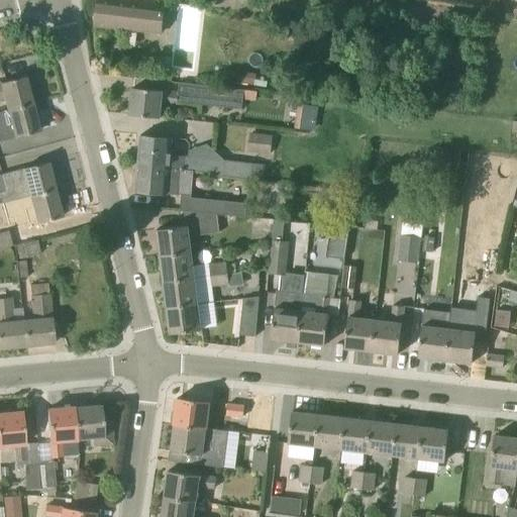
[(161,33),(164,8),(98,0),(95,26),(161,33)]
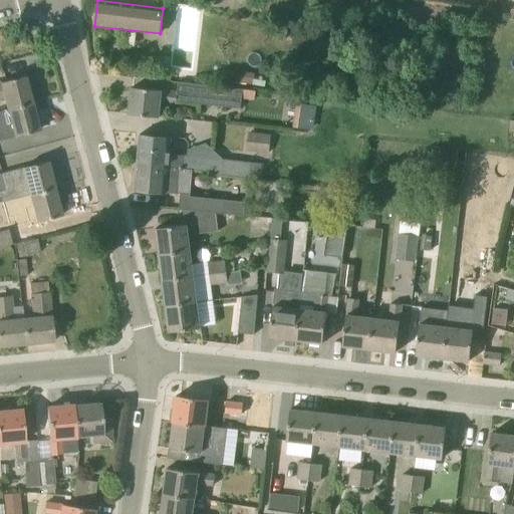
[(255,73),(235,71),(233,83),(253,86),(255,73)]
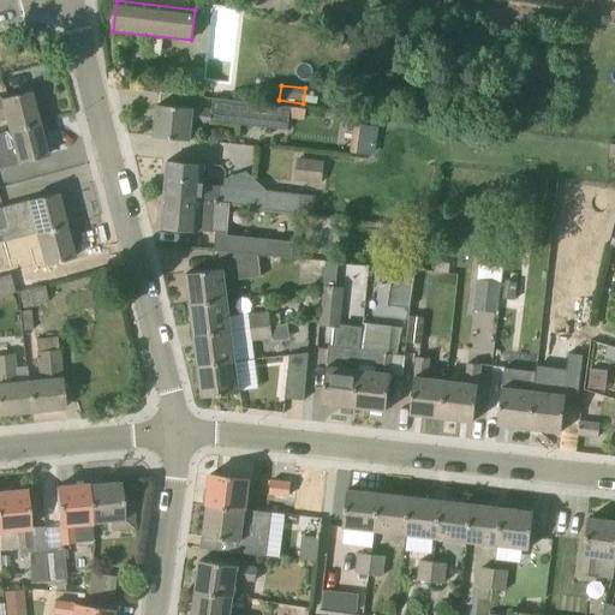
[(9,131),(39,124),(30,91),(0,99),(0,120),(6,120),(9,131)]
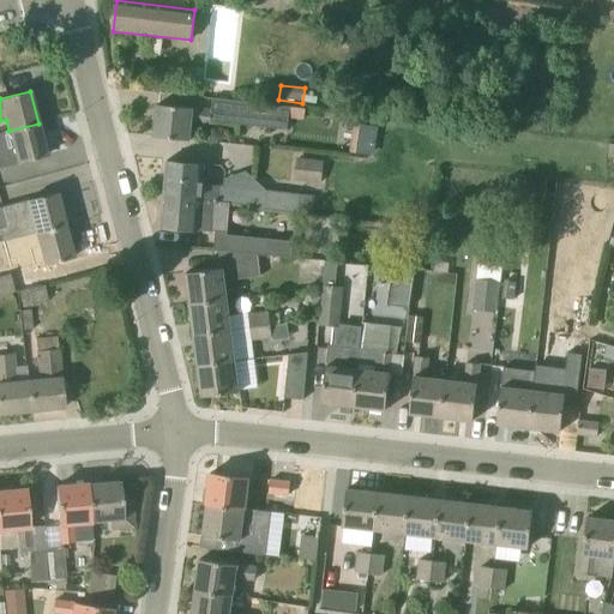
[(287,130),(288,119),(289,107),(212,100),(211,110),(192,109),(193,108),(157,104),(155,137),(190,140),(191,121),(210,124),(211,121),(287,130)]
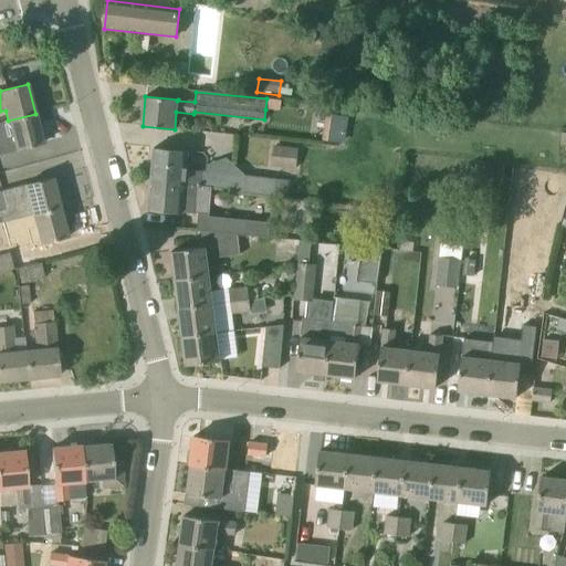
[(266,98),(265,109),(281,111),(281,101),(266,98)]
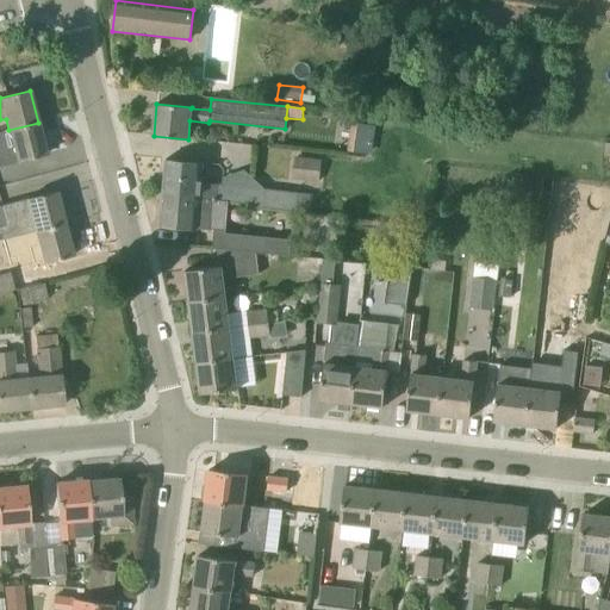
[(371,153),(374,124),(352,122),(348,149),(371,153)]
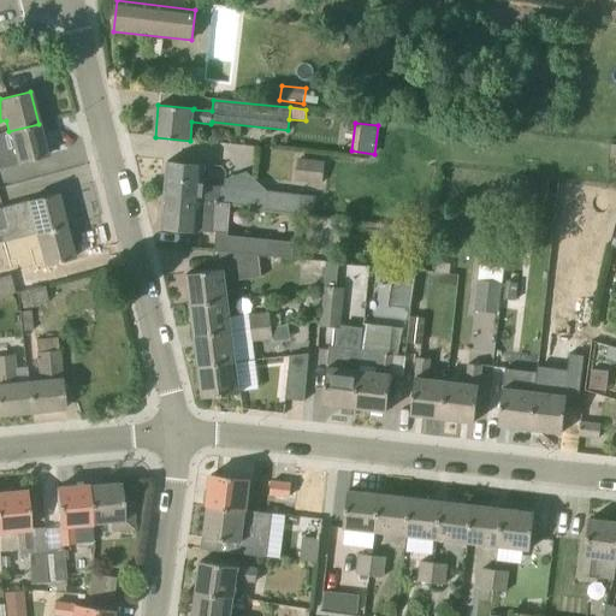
[(0,146),(0,167),(47,157),(39,124),(9,131),(12,143),(0,146)]
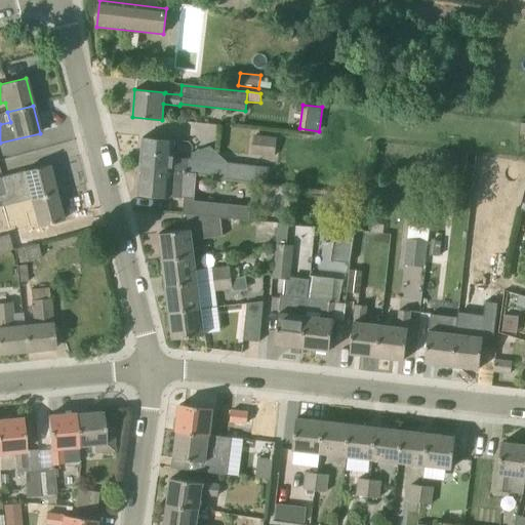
[(193,121),(191,135),(214,139),(217,125),(193,121)]
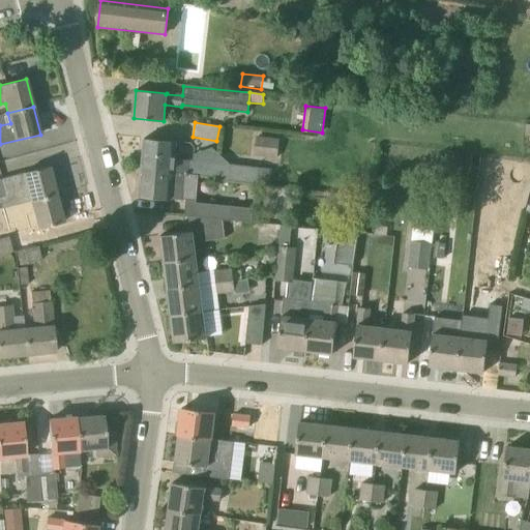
[(277,158),(280,139),(257,136),(254,156),(277,158)]
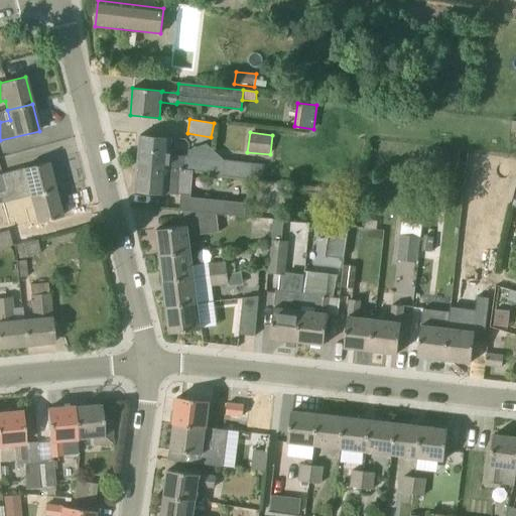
[(168,168),(192,170),(203,171),(203,173),(250,179),(250,177),(252,163),(224,160),(188,157),(188,156),(169,154),(171,137),(140,135),(138,159),(152,160),(152,163),(168,164),(168,168)]
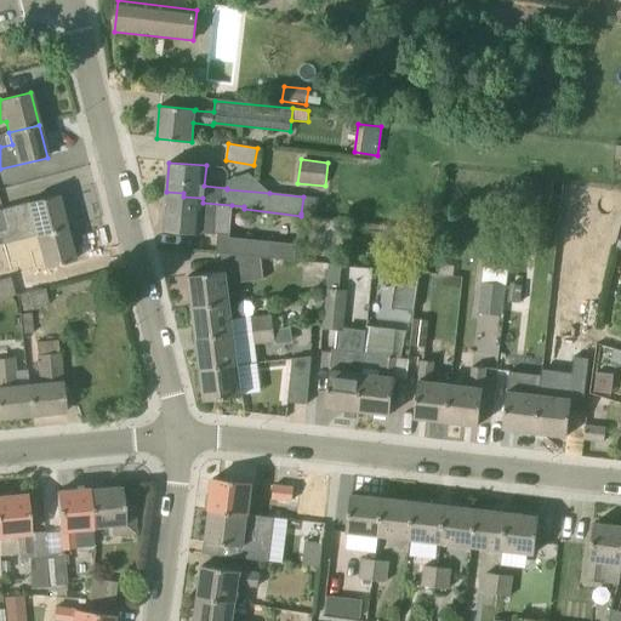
[(228,238),(232,205),(203,203),(203,198),(183,197),(183,193),(166,192),(164,231),(200,234),(201,233),(218,234),(216,254),(221,254),(261,257),(295,261),(296,245),(228,238)]
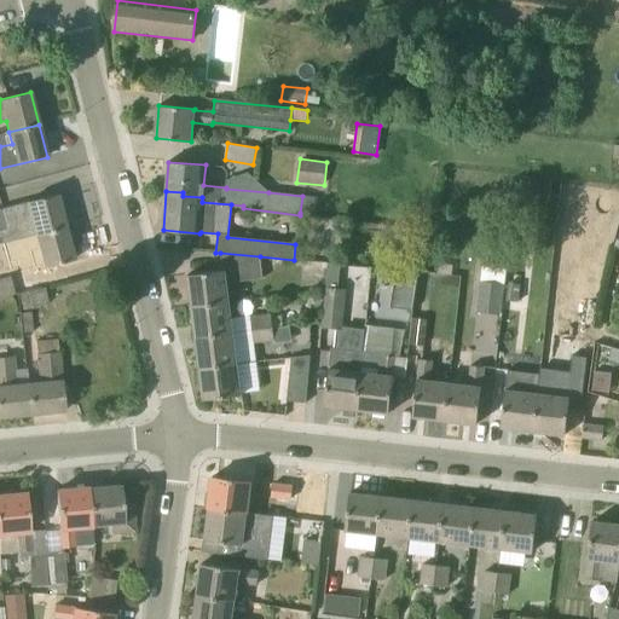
[(0,230),(0,235),(3,243),(36,235),(65,227),(57,195),(0,208),(0,209),(5,230),(0,230)]
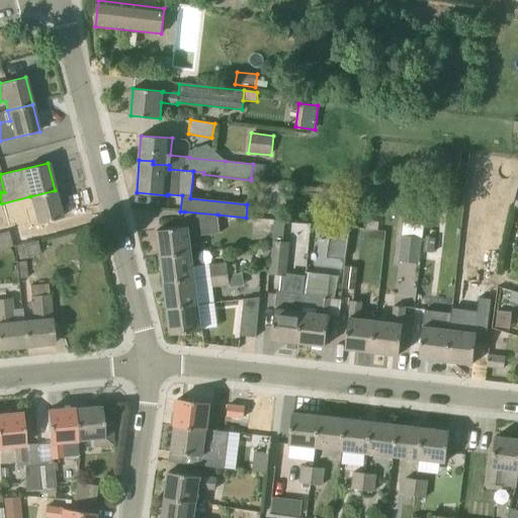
[(55,190),(30,196),(32,206),(10,212),(14,230),(62,218),(55,190)]
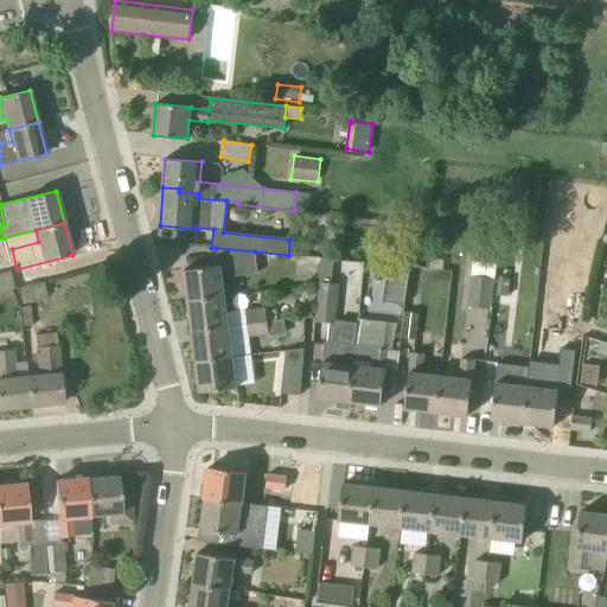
[(224,296),(222,278),(257,274),(255,251),(216,248),(218,266),(184,270),(187,301),(224,296)]
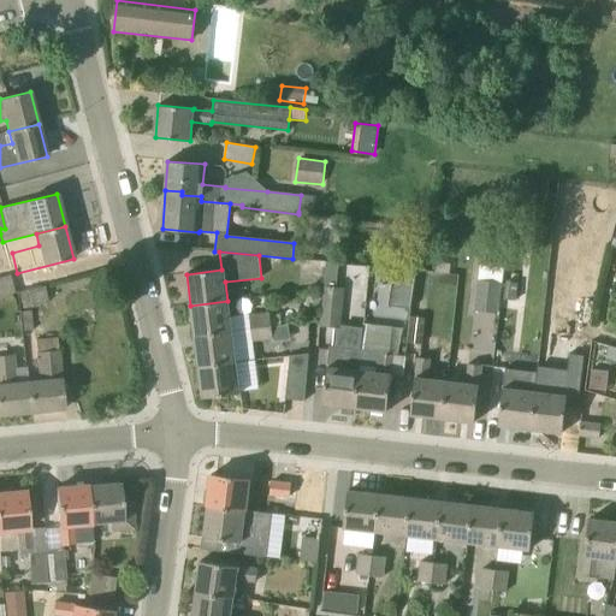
[(326,261),(324,286),(336,288),(338,262),(326,261)]
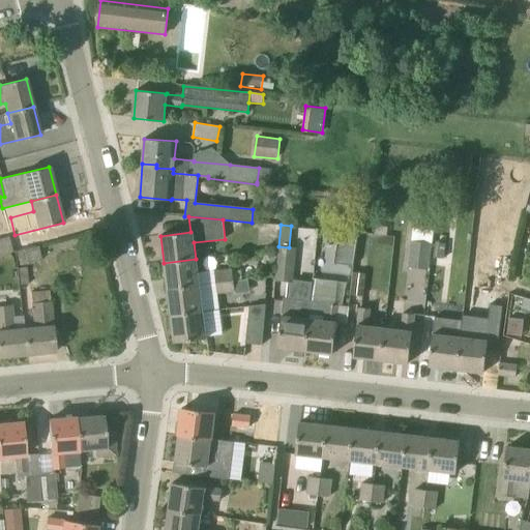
[(339,231),(335,263),(354,264),(356,233),(339,231)]
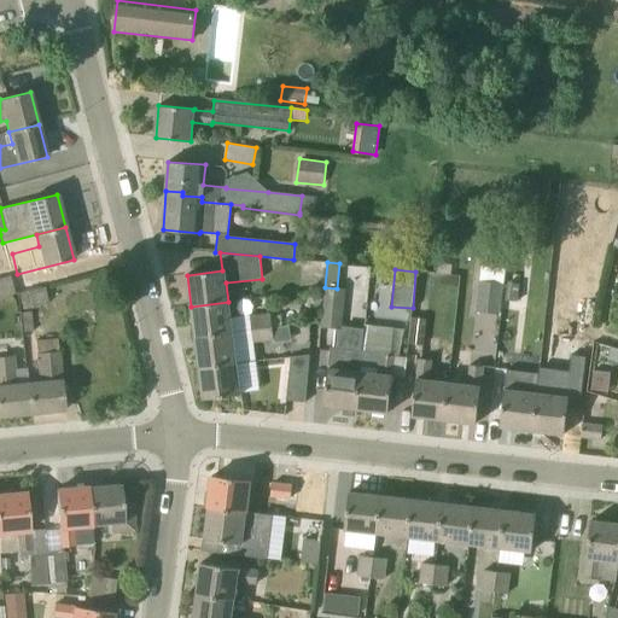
[(0,297),(15,295),(10,277),(0,278),(0,297)]
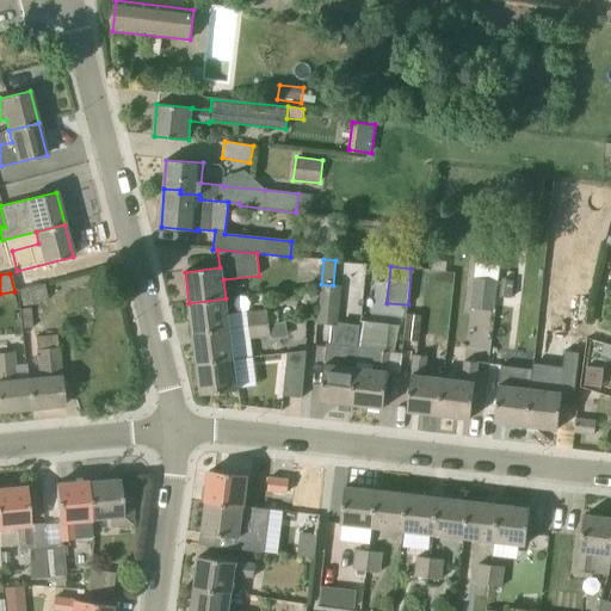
[(493,313),(498,281),(473,278),(469,309),(493,313)]
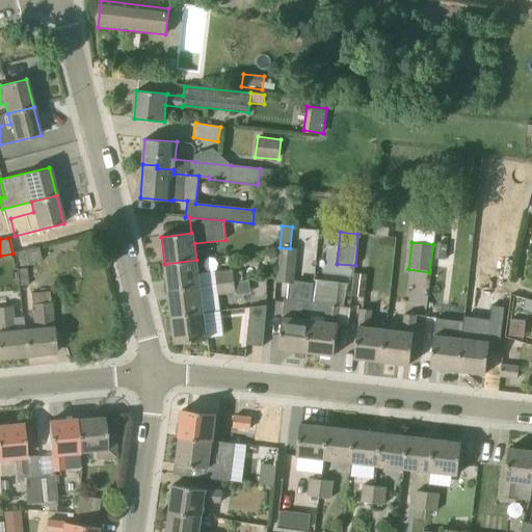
[(434,258),(460,260),(461,244),(436,242),(434,258)]
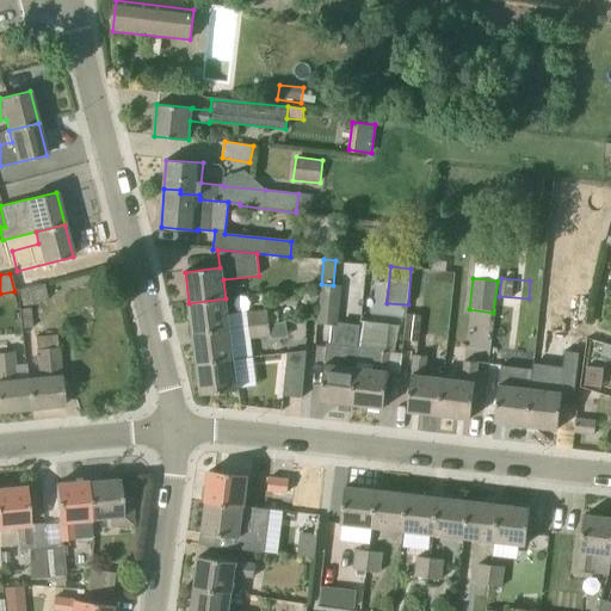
[(333,285),(321,284),(318,323),(338,325),(341,287),(333,285)]
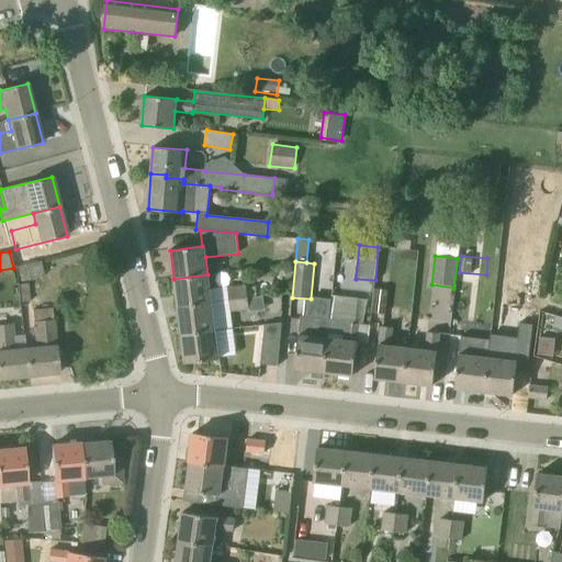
[(21,282),(22,281),(44,276),(41,262),(18,268),(21,282)]
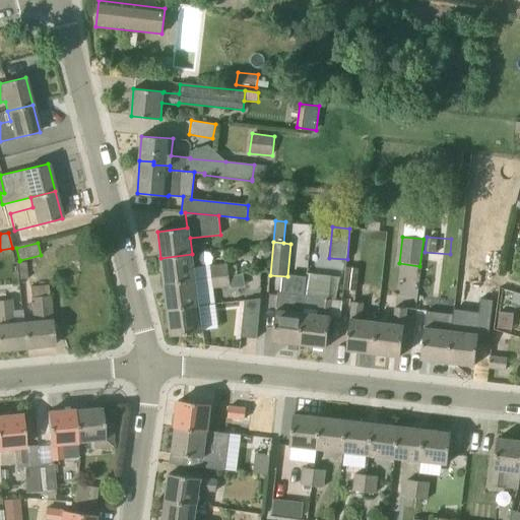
[(160,258),(165,283),(196,279),(192,254),(160,258)]
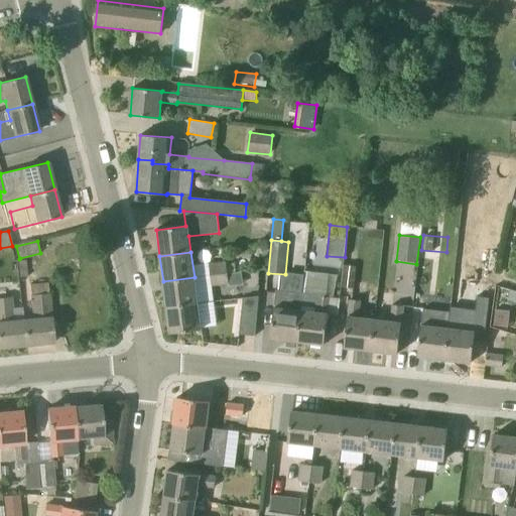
[(210,264),(211,275),(228,273),(226,262),(210,264)]
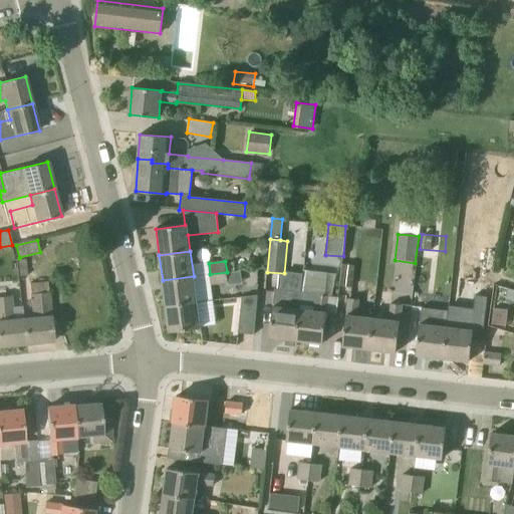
[(352,287),(354,265),(342,264),(340,286),(352,287)]
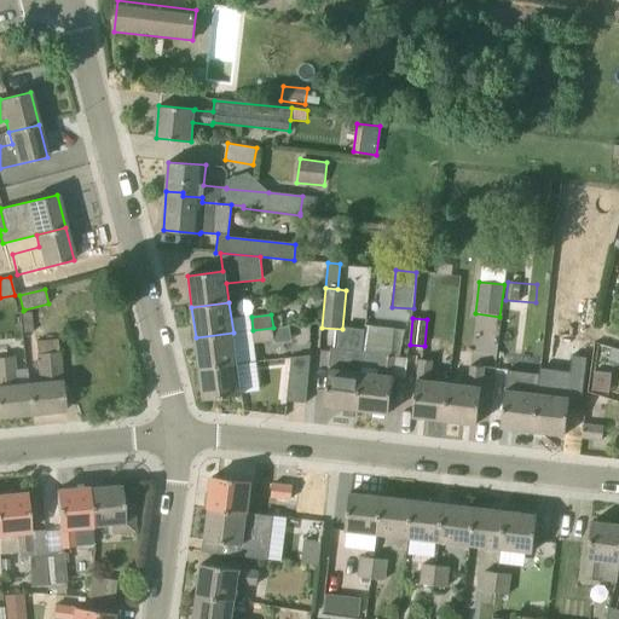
[(362,348),(389,354),(394,328),(366,323),(362,348)]
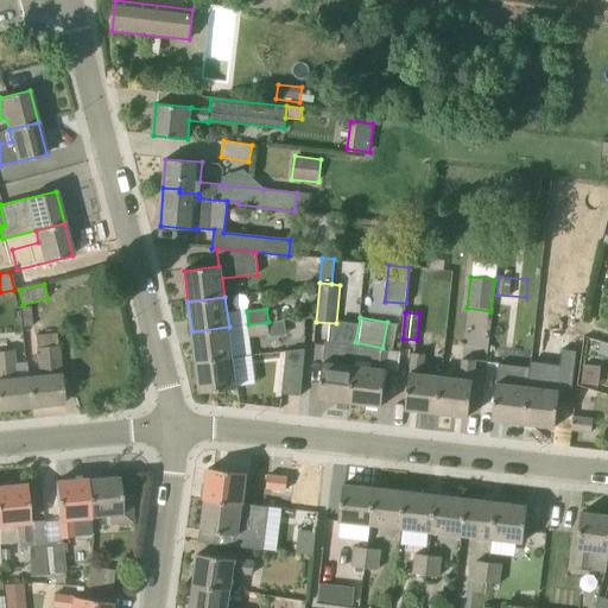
[(268,322),(248,324),(249,337),(270,334),(268,322)]
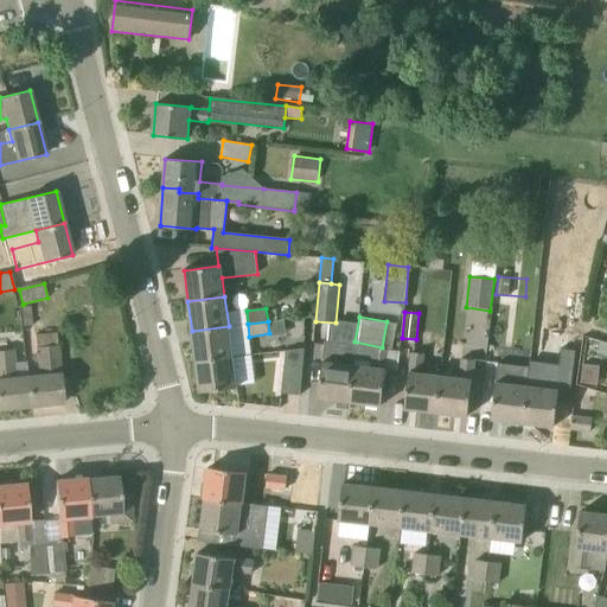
[(232,357),(229,326),(192,331),(196,362),(232,357)]
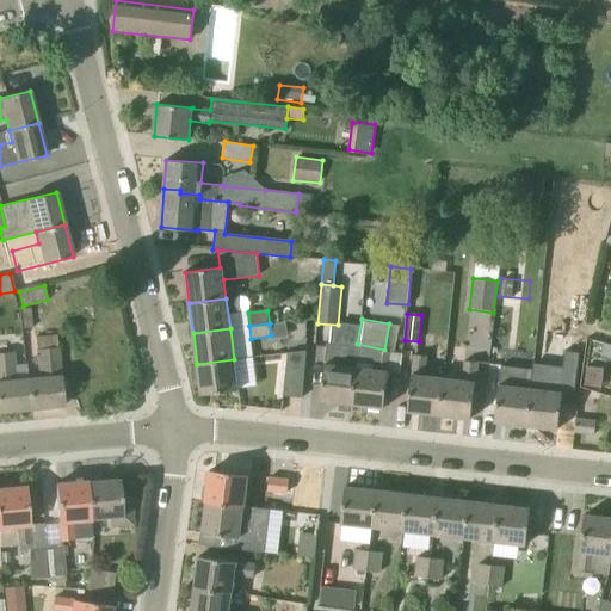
[(582,365),(586,339),(548,334),(544,360),(582,365)]
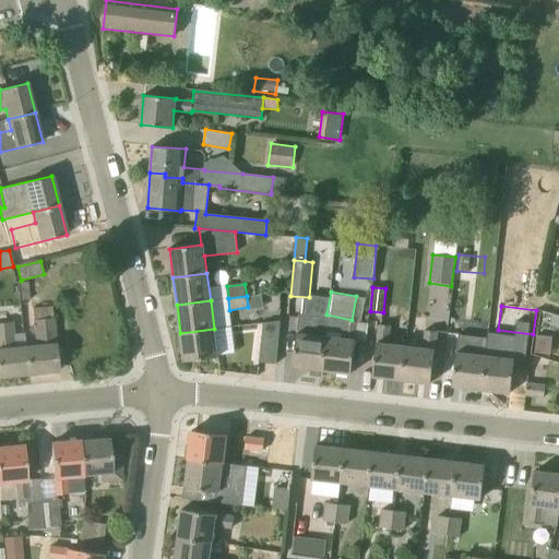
[(59,371),(54,318),(52,307),(33,309),(36,345),(25,346),(28,375),(59,371)]
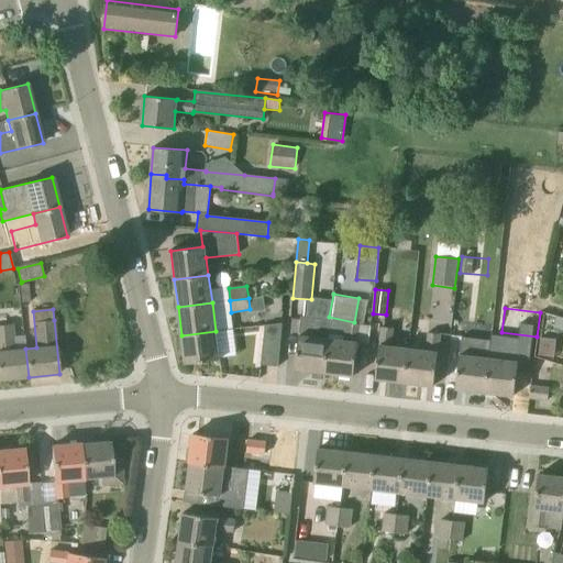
[(562,318),(558,317),(553,329),(562,331),(562,318)]
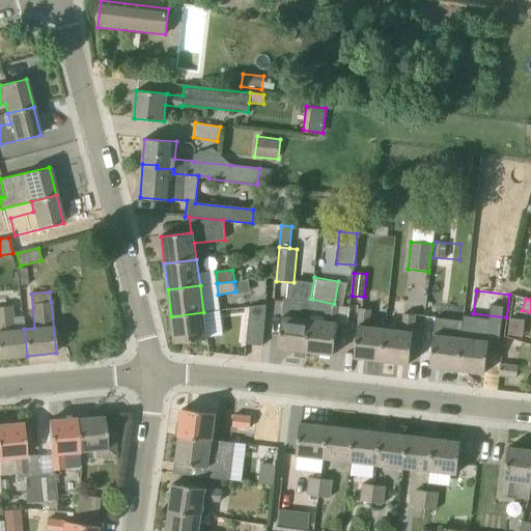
[(311,303),(284,300),(278,348),(306,352),(311,303)]
